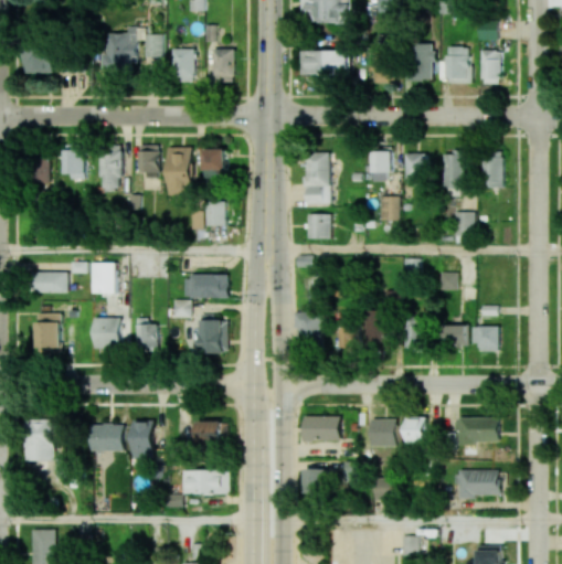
[(349,0),(301,0),(301,22),(349,23),(349,0)]
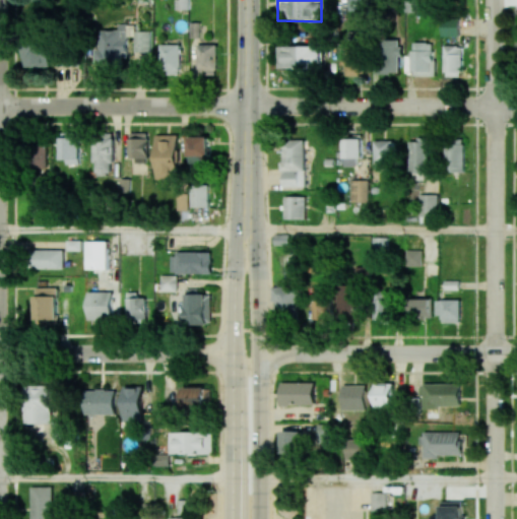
[(345,0),(345,13),(366,14),(366,0),(345,0)]
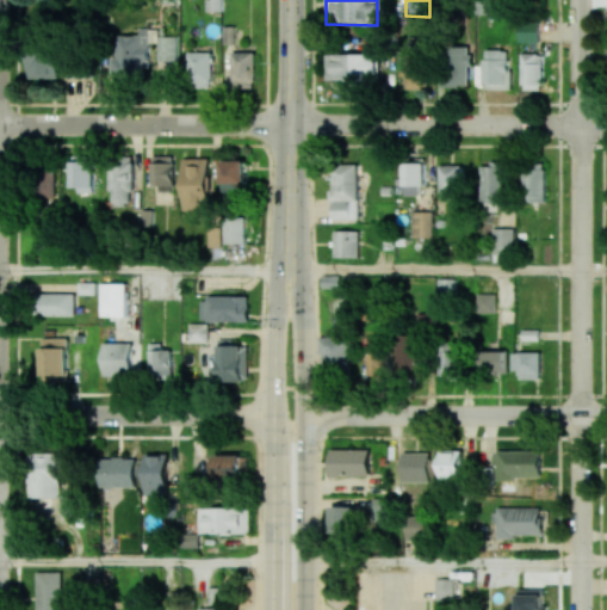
[(474,13),(474,0),(490,0),(490,13),(474,13)]
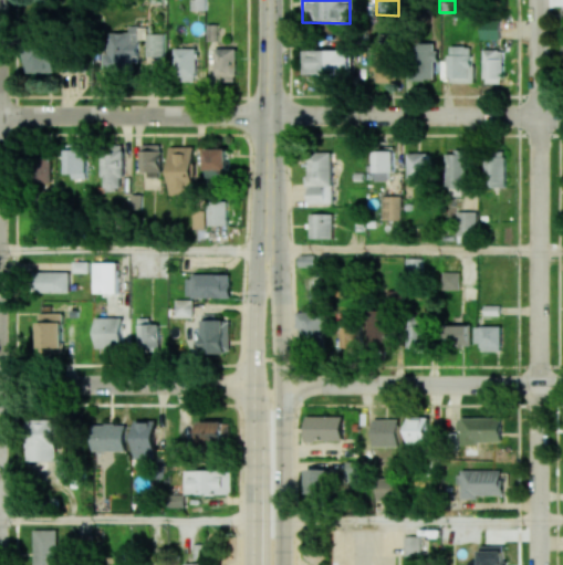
[(479,19),(499,19),(499,39),(479,39),(479,19)]
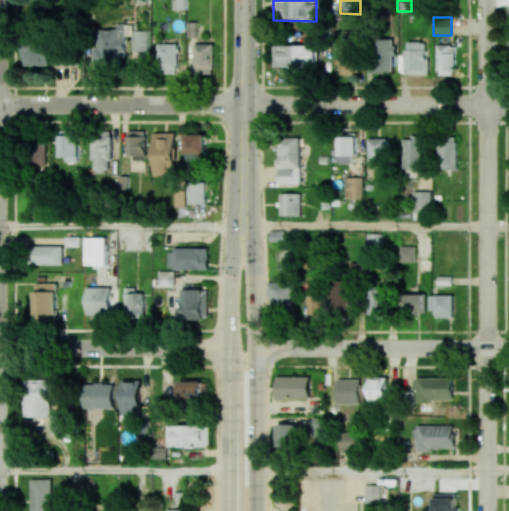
[(92,64),(118,64),(118,52),(123,52),(123,24),(114,24),(115,30),(91,31),(92,64)]
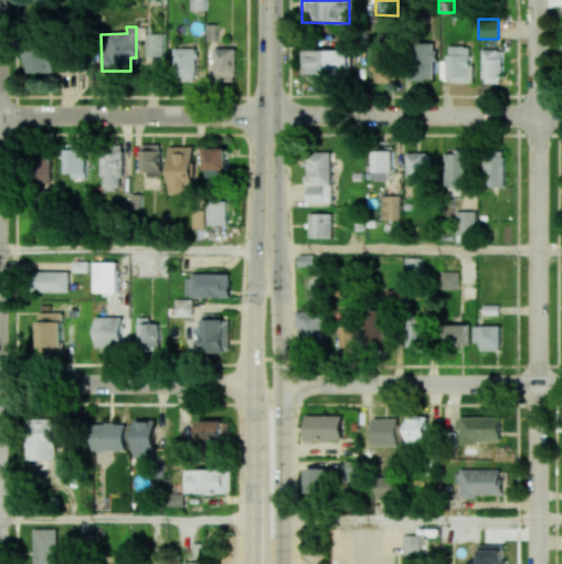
[(160,34),(142,34),(144,57),(161,57),(160,34)]
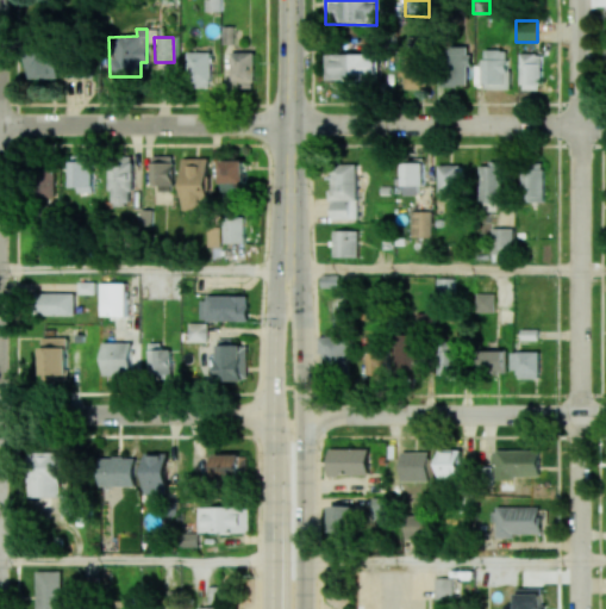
[(438,87),(467,87),(466,48),(438,48),(438,87)]
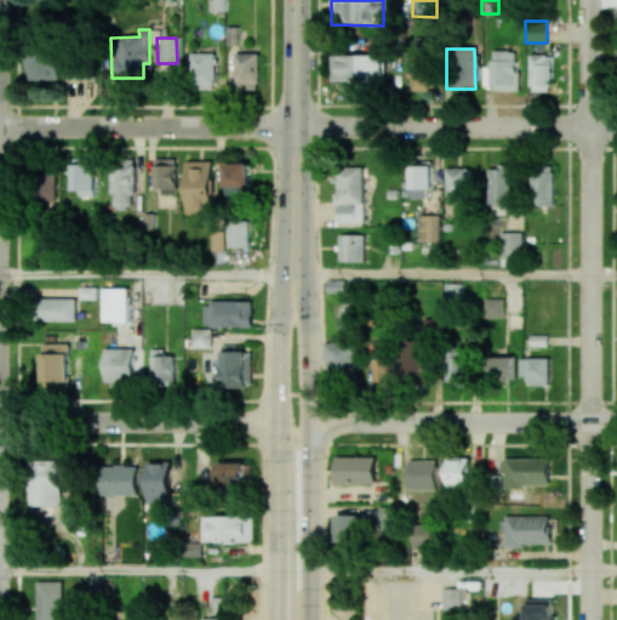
[(514,92),(515,52),(489,51),(489,91),(514,92)]
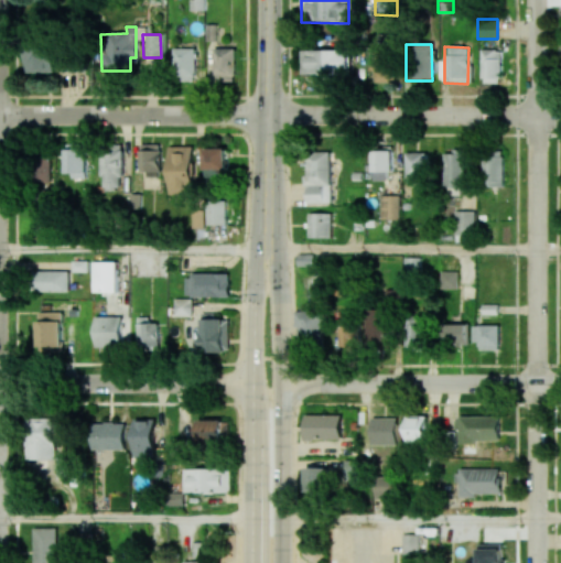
[(233,50),(212,49),(211,82),(232,83),(233,50)]
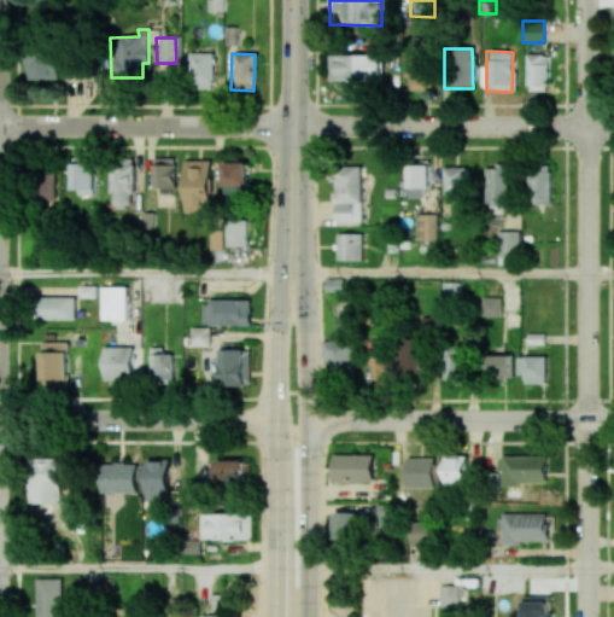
[(211,54),(187,54),(188,89),(211,89),(211,54)]
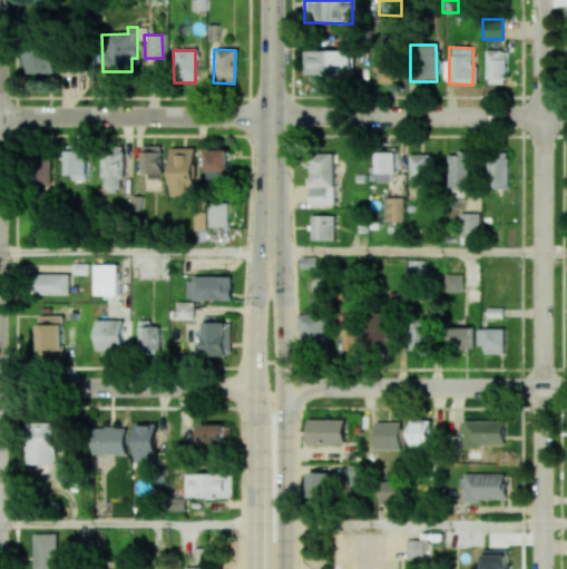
[(505,85),(505,50),(485,51),(485,85),(505,85)]
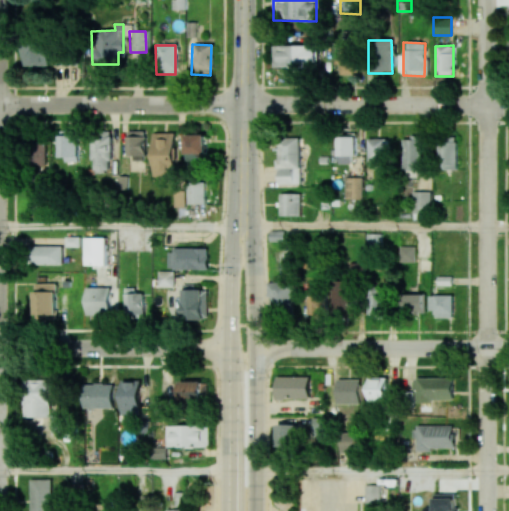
[(271,67),(316,69),(316,46),(271,46),(271,67)]
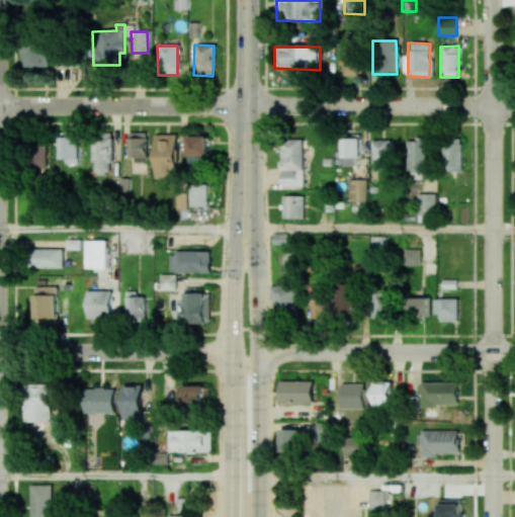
[(23,68),(49,67),(48,48),(22,49),(23,68)]
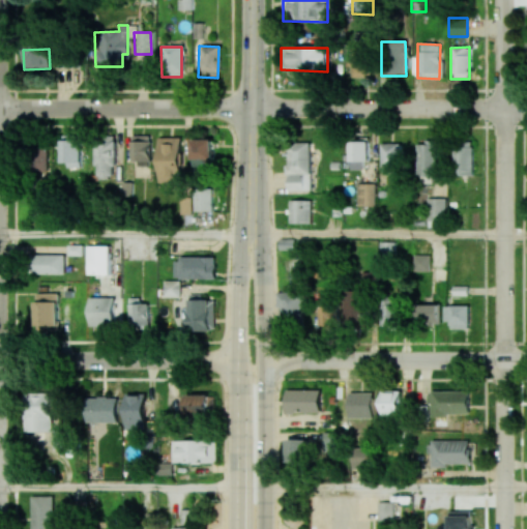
[(349,79),(369,79),(370,52),(350,52),(349,79)]
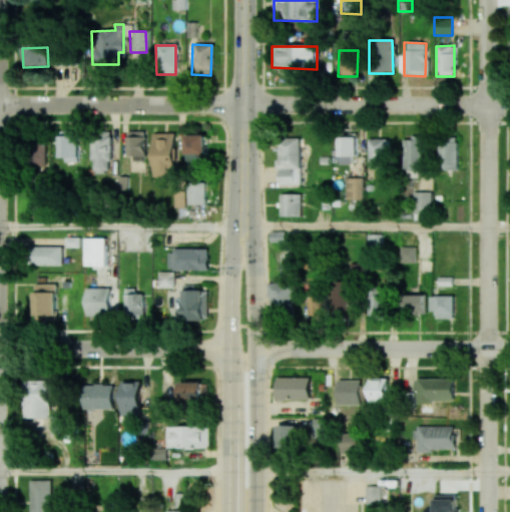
[(57,161),(76,161),(76,132),(58,131),(57,161)]
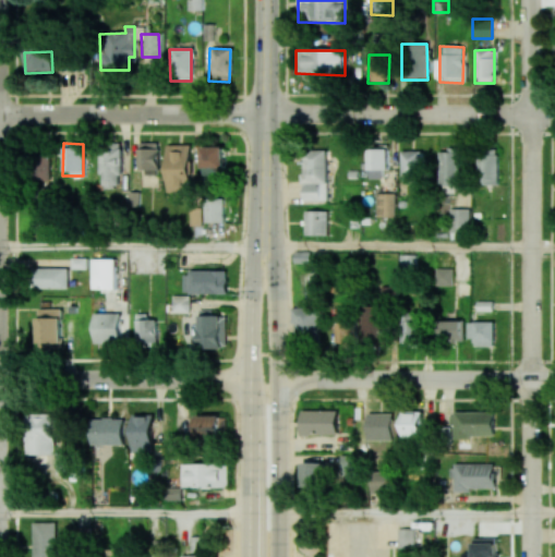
[(136,144),(136,177),(157,176),(156,143),(136,144)]
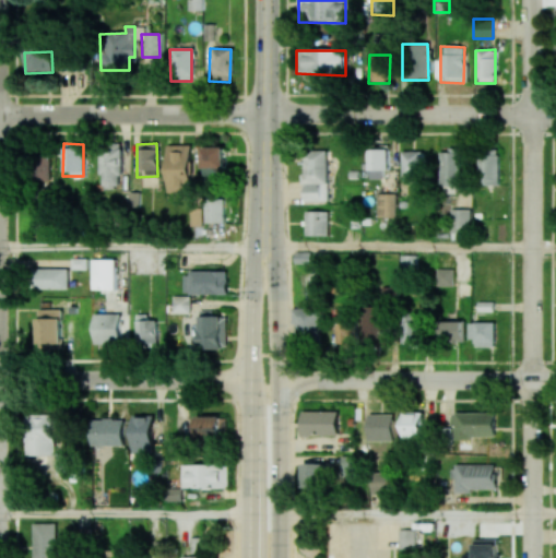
[(119,145),(98,144),(97,188),(118,189),(119,145)]
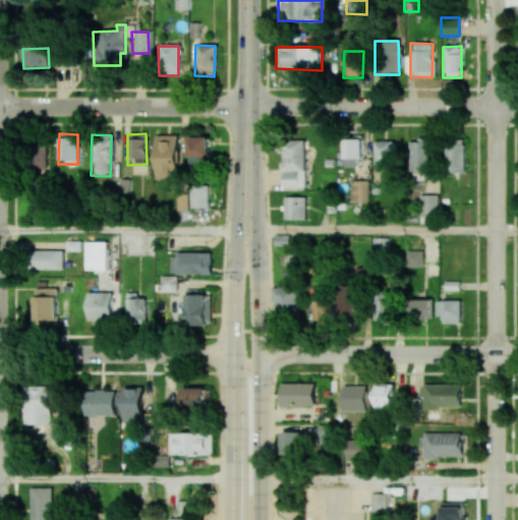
[(176,135),(154,136),(154,180),(176,180),(176,135)]
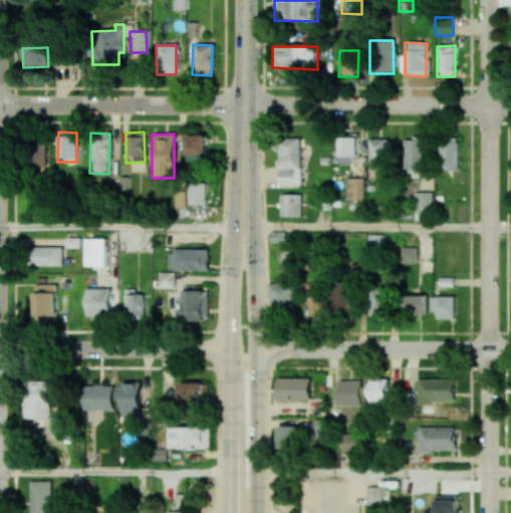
[(185,137),(186,170),(205,170),(204,136),(185,137)]
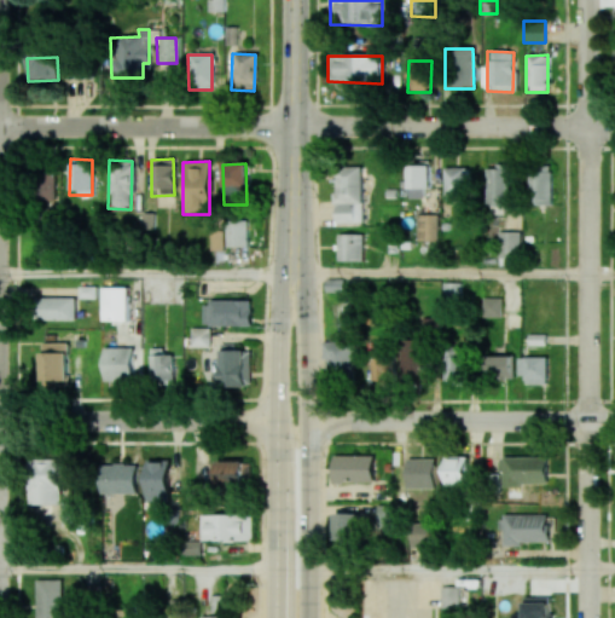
[(427,166),(406,166),(406,200),(421,198),(421,190),(428,190),(427,166)]
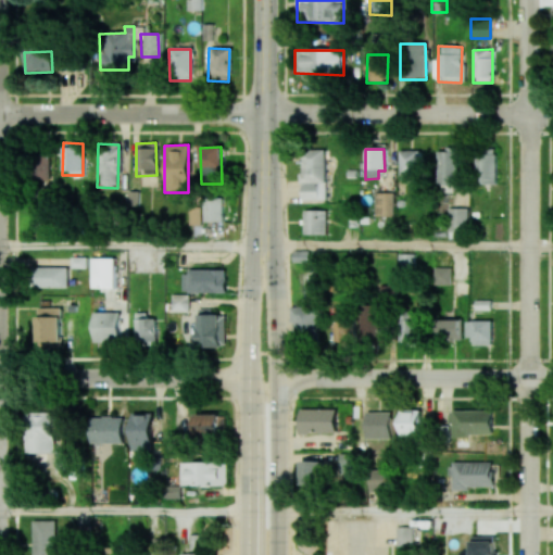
[(299,151),(300,201),(324,200),(323,150),(299,151)]
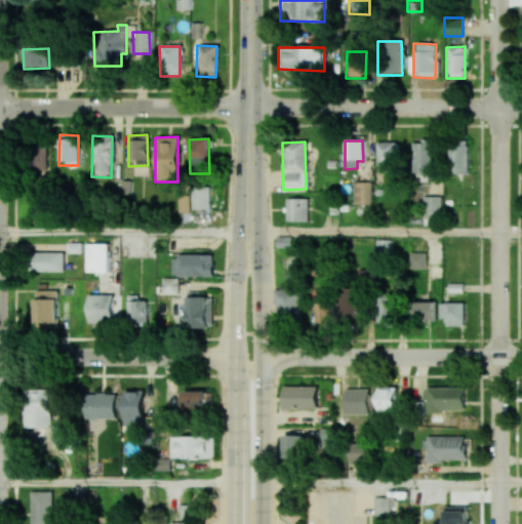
[(410,142),(411,175),(430,175),(430,142),(410,142)]
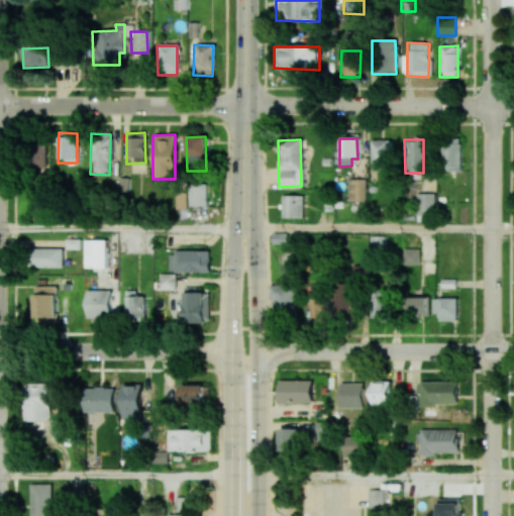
[(457,173),(458,140),(440,139),(439,172),(457,173)]
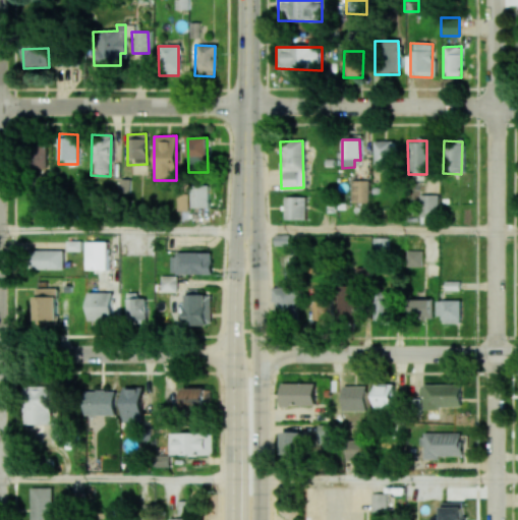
[(371,172),(380,172),(380,165),(391,165),(392,141),(372,141),(371,172)]
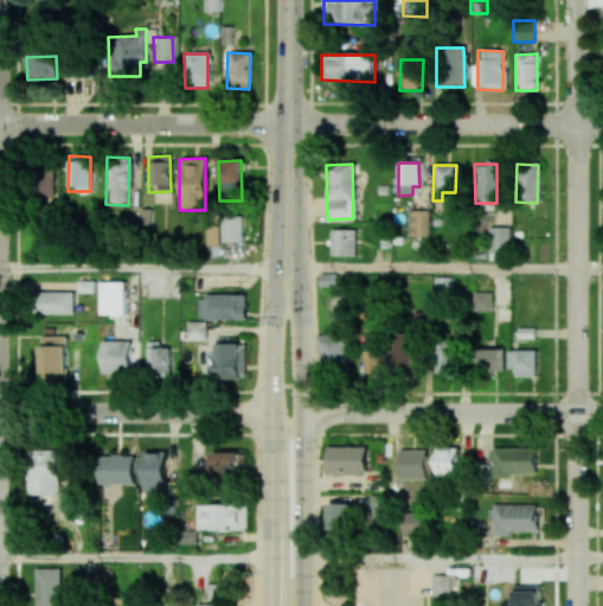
[(52,198),(51,171),(33,171),(33,198),(52,198)]
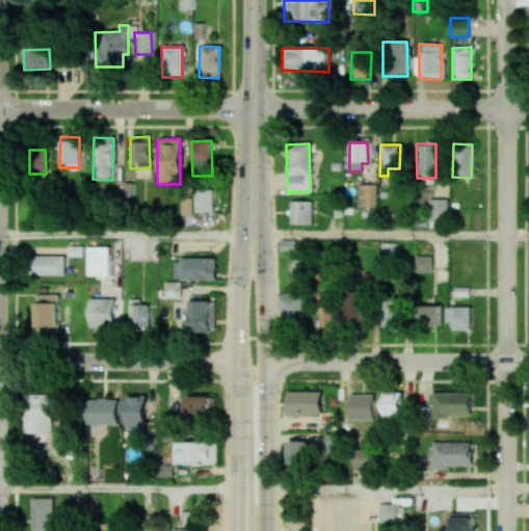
[(374,185),(356,185),(356,208),(374,208),(374,185)]
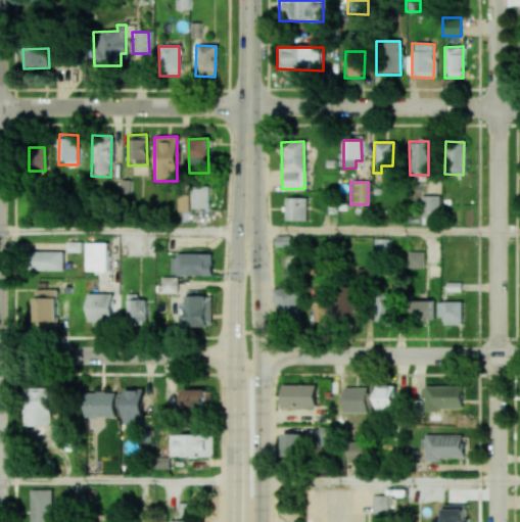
[(189,187),(189,209),(207,209),(206,187),(189,187)]
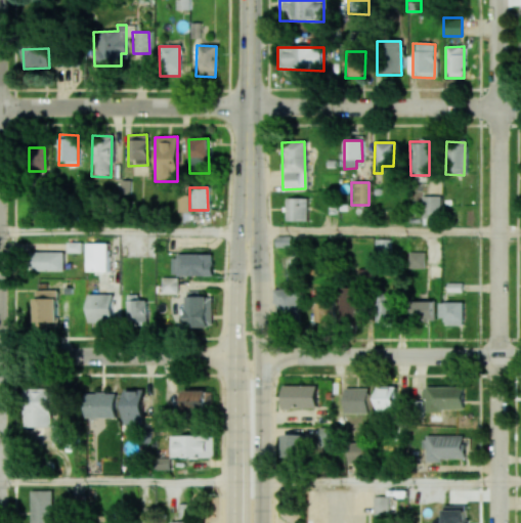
[(421,197),(420,219),(438,219),(439,198),(421,197)]
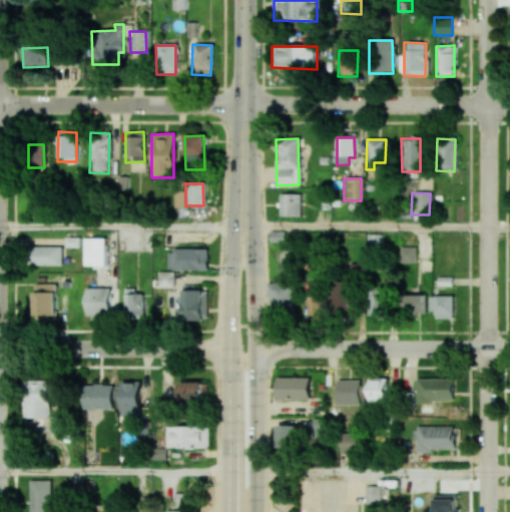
[(299,194),(278,195),(278,217),(299,216),(299,194)]
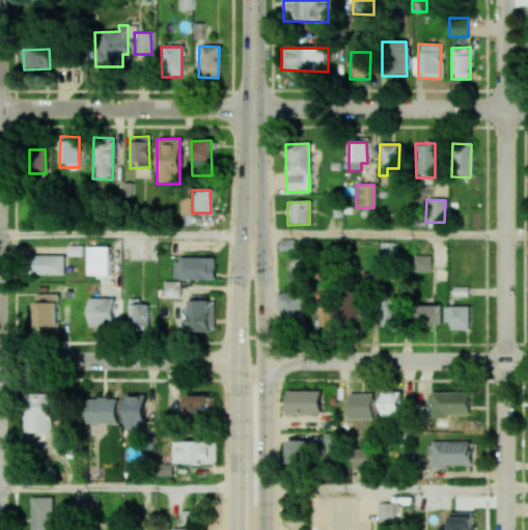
[(293,241),(277,241),(277,251),(293,251),(293,241)]
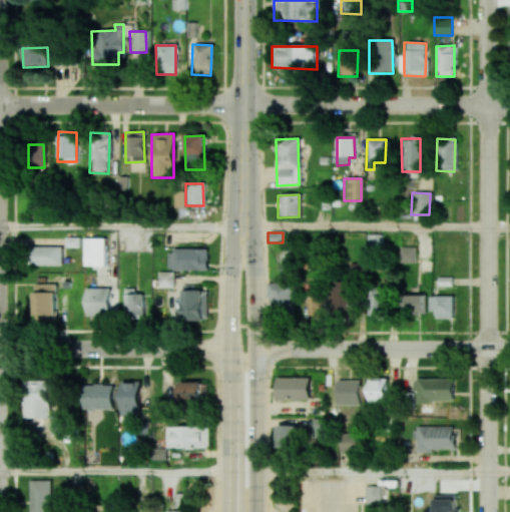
[(380,235),(365,234),(365,250),(379,250),(380,235)]
